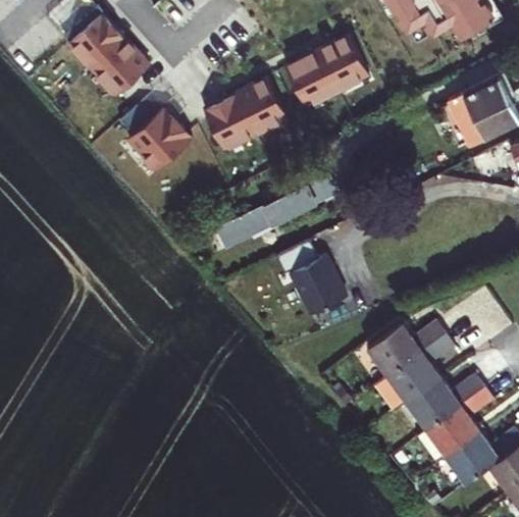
[(460,38),(491,19),(480,0),(387,0),(415,45),(452,23),(460,38)]
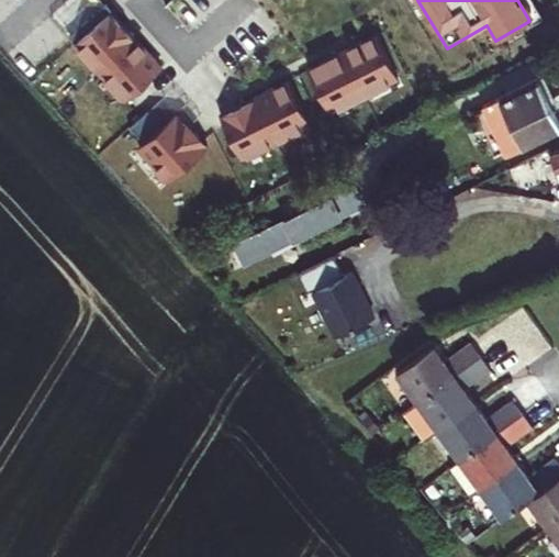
[(109,14),(74,47),(124,104),(159,73),(109,14)]
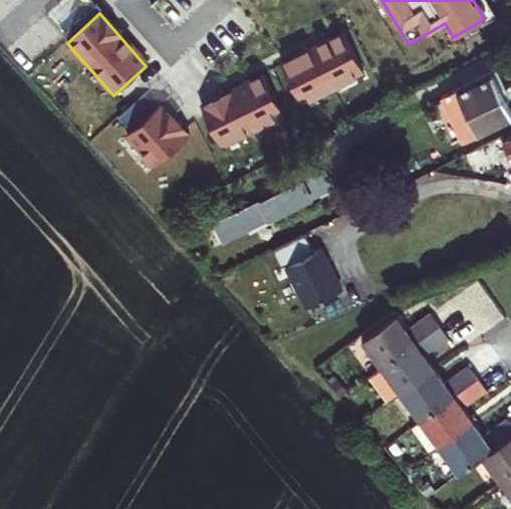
[(279,65),(298,104),(360,72),(341,34),(279,65)]
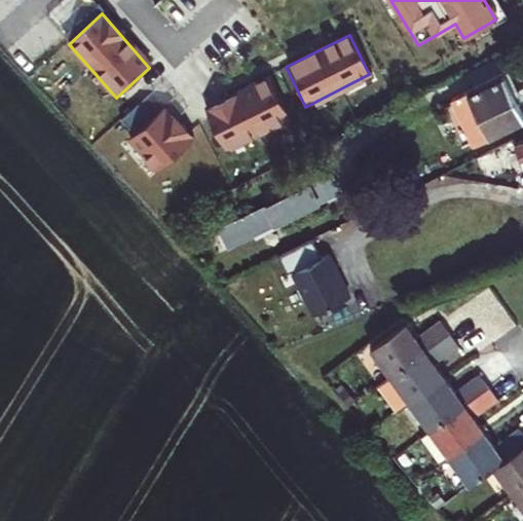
[(450,105),(472,149),(522,123),(522,120),(512,99),(516,97),(511,87),(506,77),(450,105)]
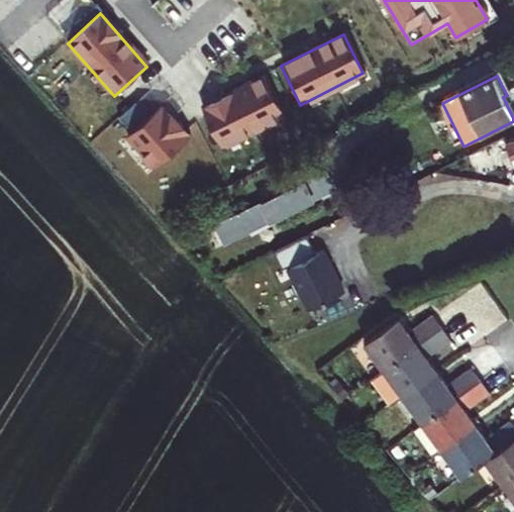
[(201,110),(219,148),(283,117),(264,79),(201,110)]
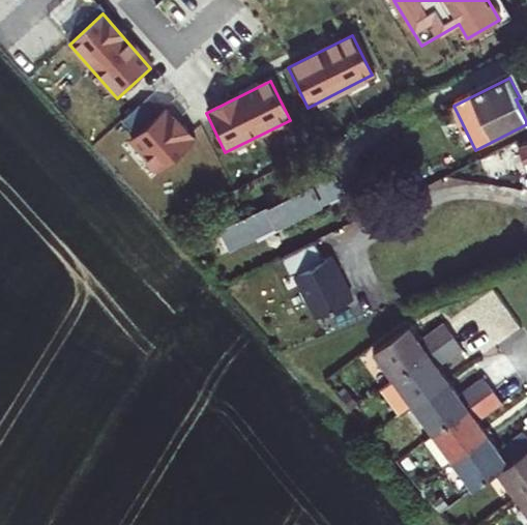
[(159,171),(198,140),(171,107),(133,138),(159,171)]
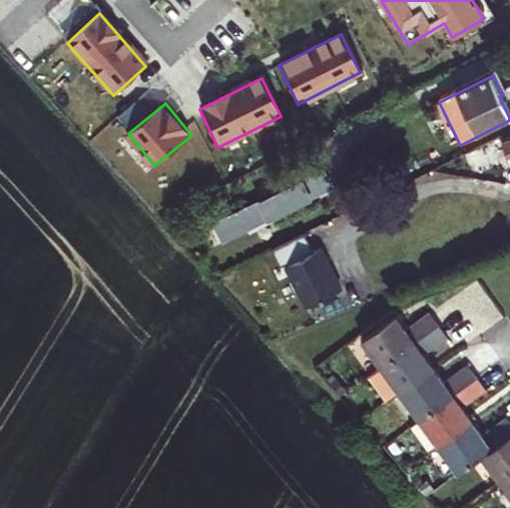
[(509,138),(499,142),(508,166),(509,165),(509,138)]
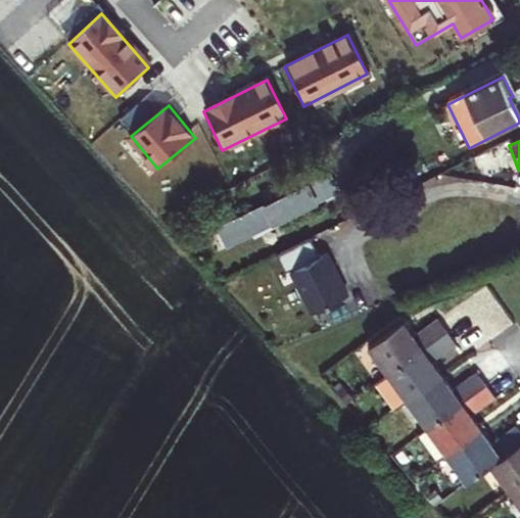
[(324,178),(219,231),(227,248),(333,195),(324,178)]
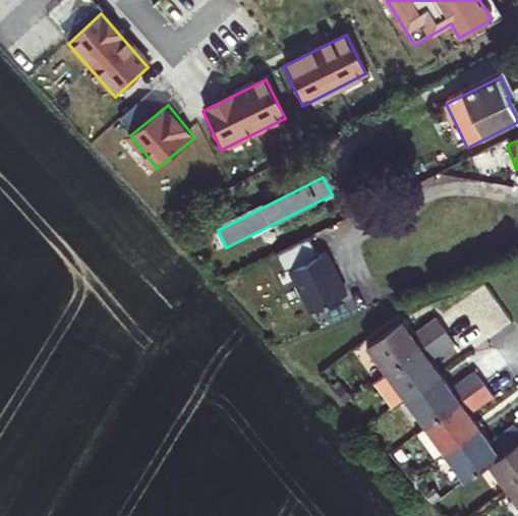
[(317,259),(307,241),(275,258),(283,274),(287,272),(309,314),(344,297),(324,255),(317,259)]
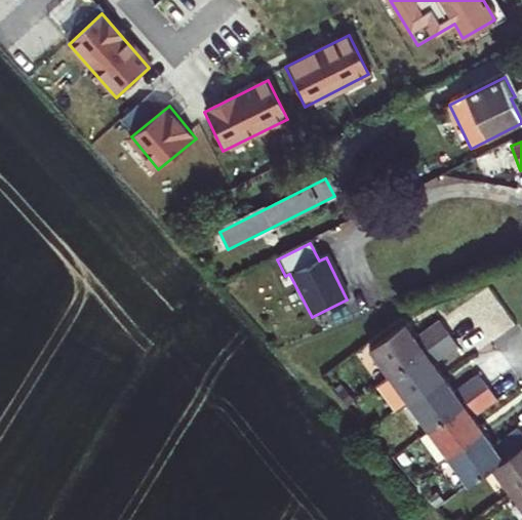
[(437,323),(413,340),(403,325),(367,351),(388,378),(446,336),(441,329),(437,323)]
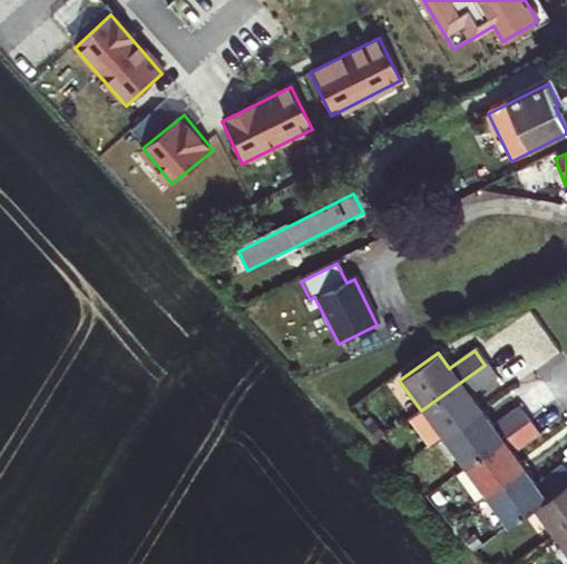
[(442,441),(481,413),(469,397),(495,379),(485,365),(421,411),(442,441)]
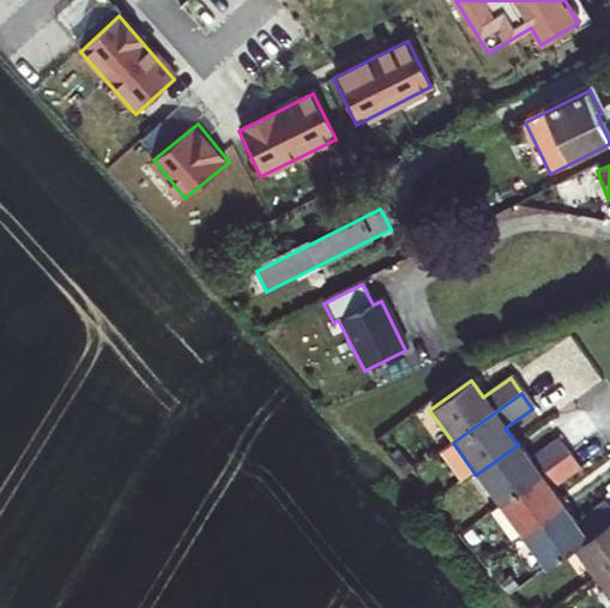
[(530,462),(518,445),(476,475),(499,506),(567,456),(561,447),(556,441),(530,462)]
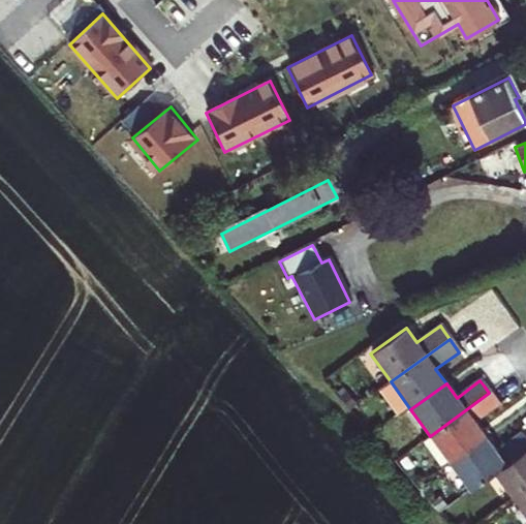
[(440,470),(451,463),(486,438),(475,423),(498,406),(494,400),(489,393),(430,436),(420,443),(440,470)]
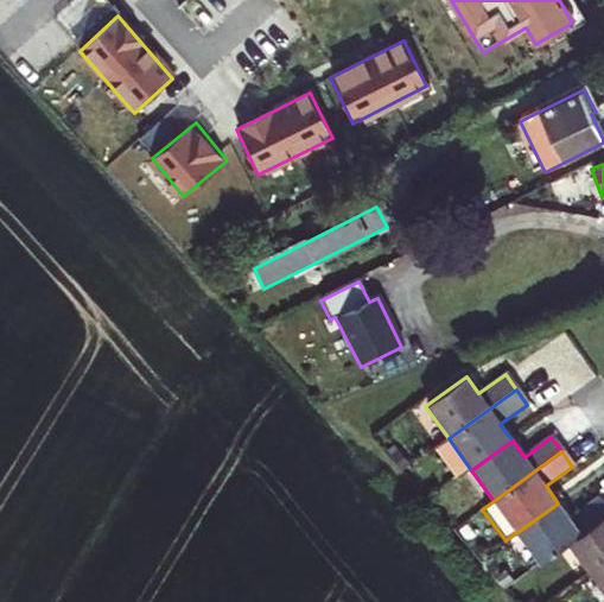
[(517,532),(540,564),(568,544),(603,517),(603,508),(603,507),(597,500),(570,519),(558,504),(517,532)]
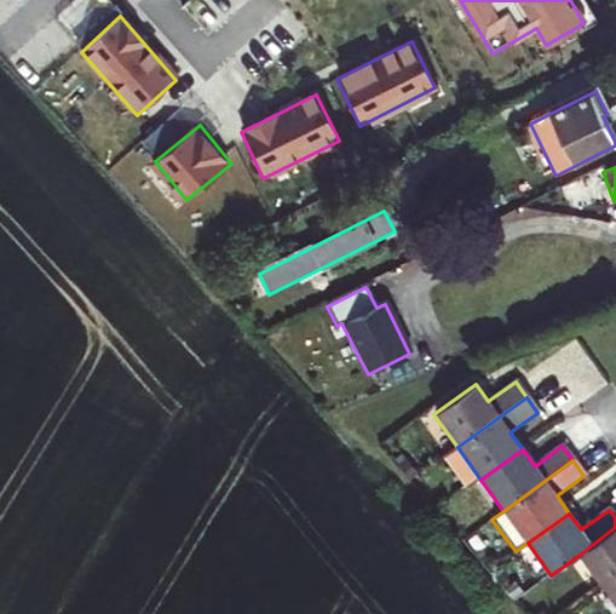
[(615,527),(580,555),(603,587),(615,578),(615,527)]
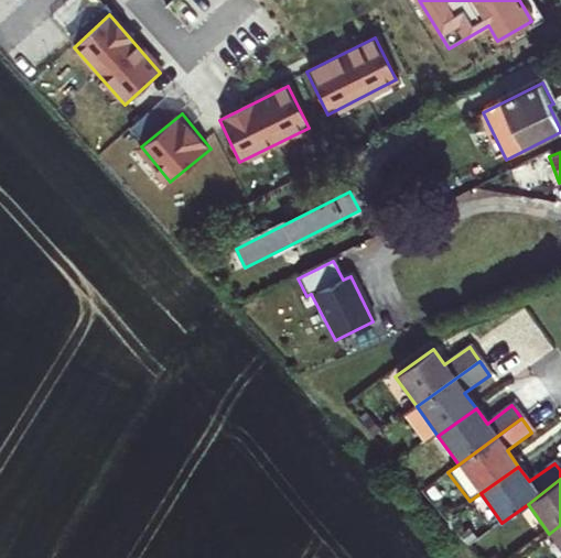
[(560,525),(549,534),(560,549),(560,525)]
